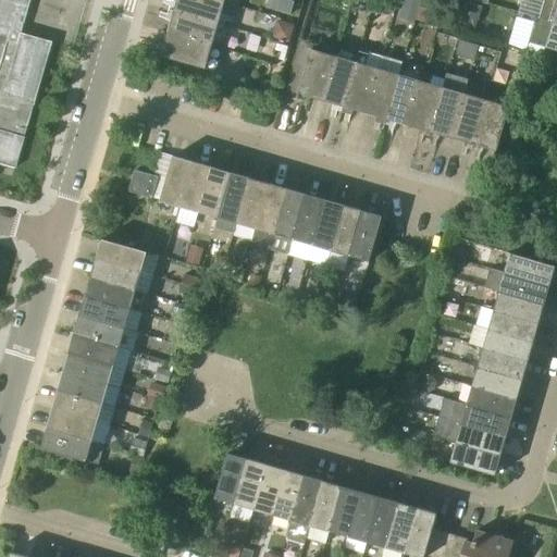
[(0,0),(0,164),(14,169),(50,42),(20,33),(28,0),(0,0)]
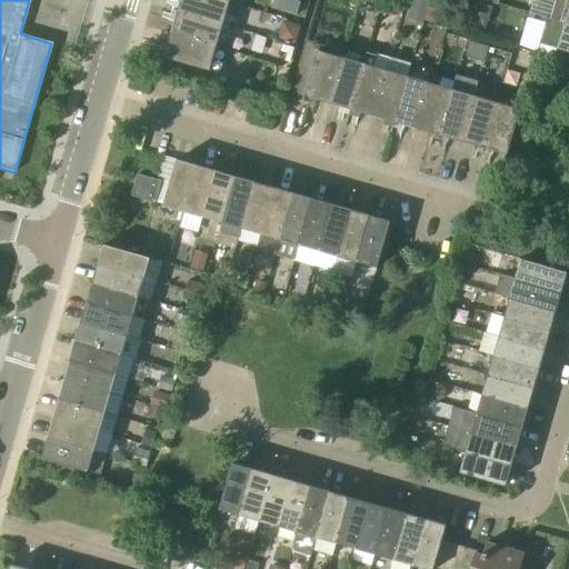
[(223,25),(230,2),(222,0),(181,0),(178,11),(223,25)]
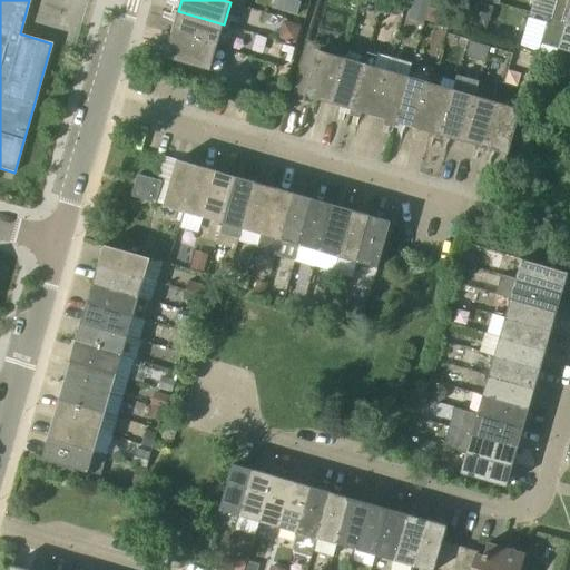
[(399,16),(402,0),(383,0),(380,13),(391,13),(399,16)]
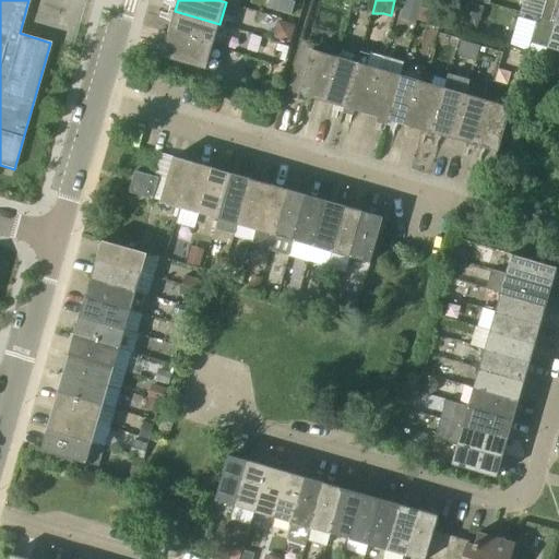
[(421,0),(420,0),(405,0),(400,20),(415,24),(421,0)]
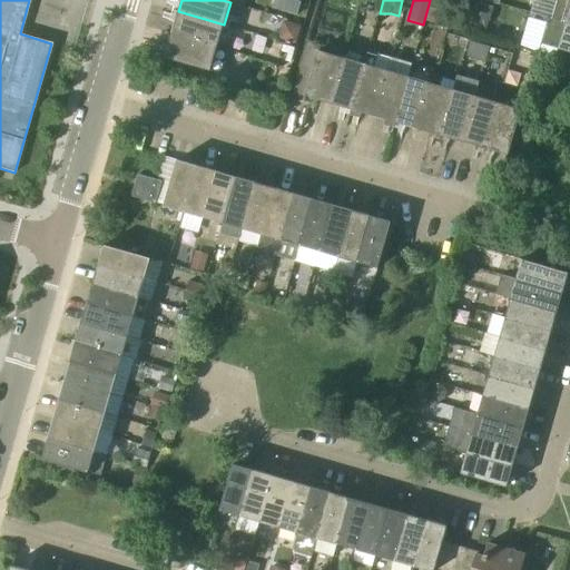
[(473,0),(470,15),(465,27),(480,31),(485,32),(494,7),(474,0),(473,0)]
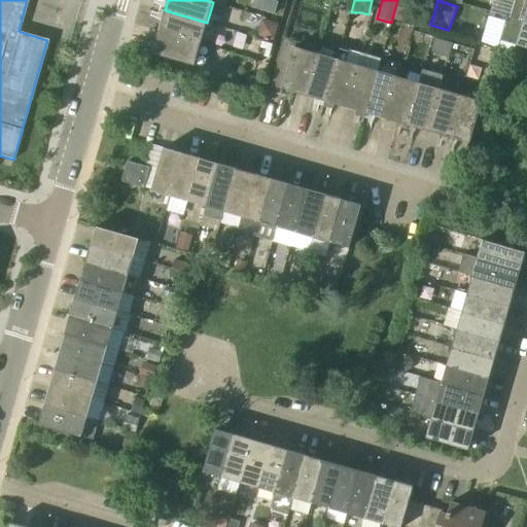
[(526,0),(514,0),(510,18),(523,21),(526,22),(526,0)]
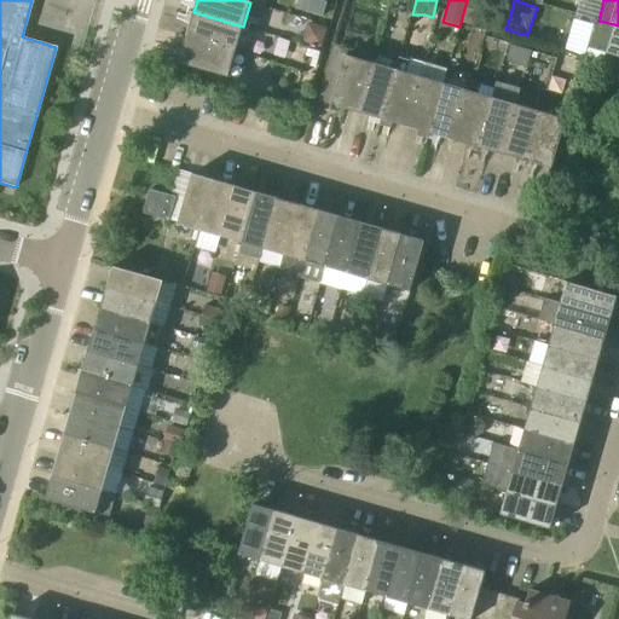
[(237,51),(243,27),(194,12),(187,36),(237,51)]
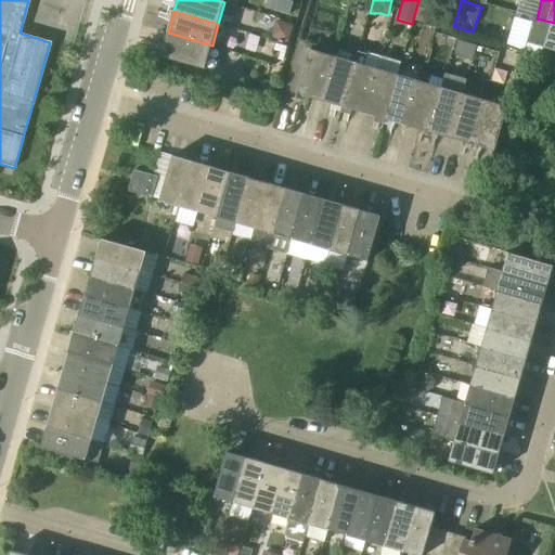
[(554,23),(551,22),(544,47),(554,50),(554,23)]
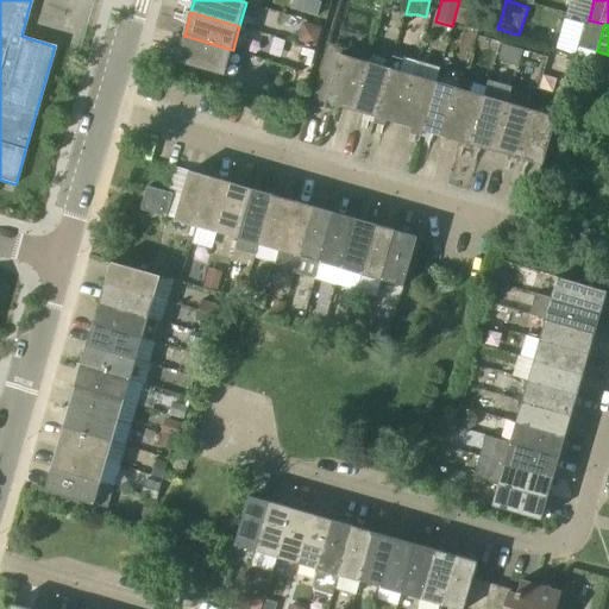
[(226,75),(233,50),(184,36),(176,61),(226,75)]
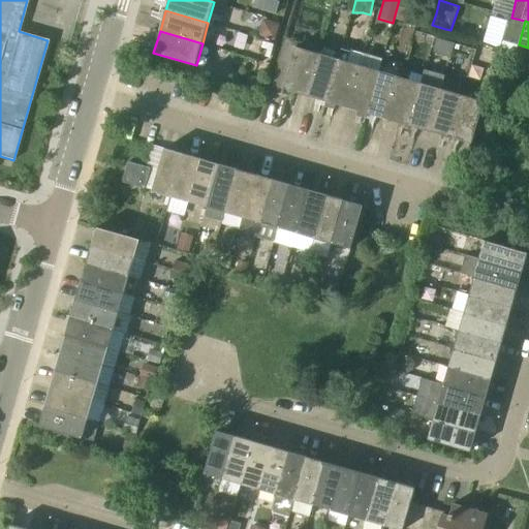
[(286,89),(306,94),(317,52),(297,45),(284,89),(286,89)]
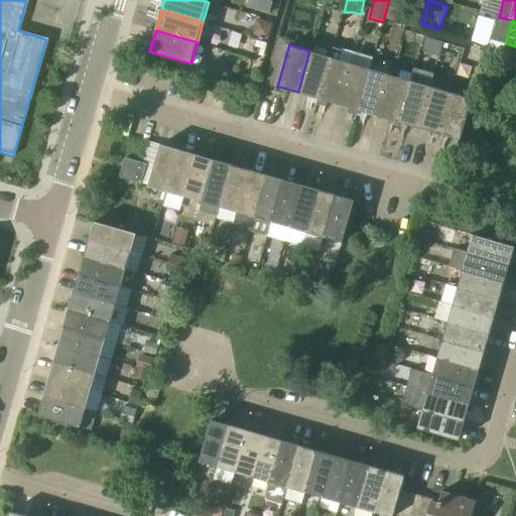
[(331,56),(309,50),(298,92),(318,98),(331,56)]
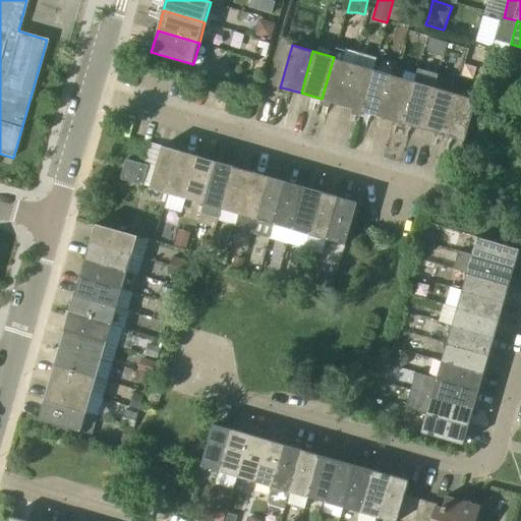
[(322,99),(342,105),(354,63),(334,57),(322,99)]
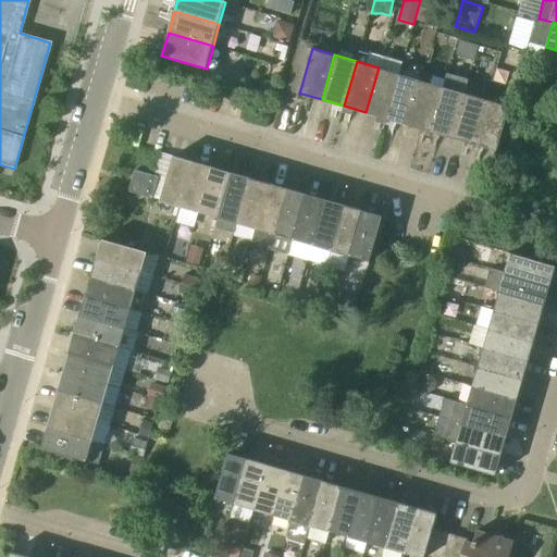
[(366,112),(387,119),(400,74),(379,67),(366,112)]
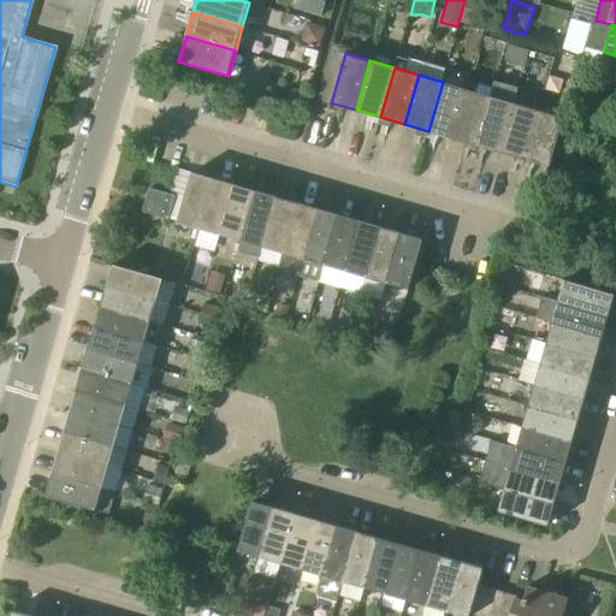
[(428,131),(452,137),(466,89),(443,82),(428,131)]
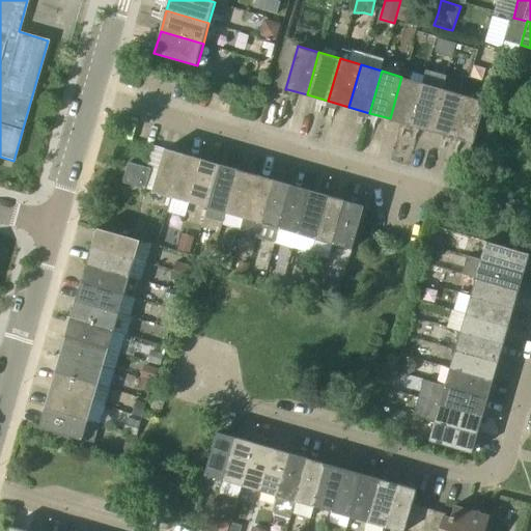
[(390,118),(411,124),(422,82),(401,77),(390,118)]
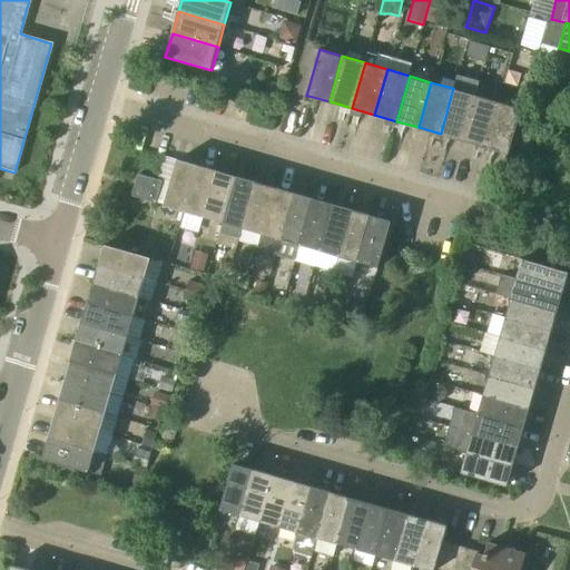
[(441,134),(463,140),(475,95),(453,88),(441,134)]
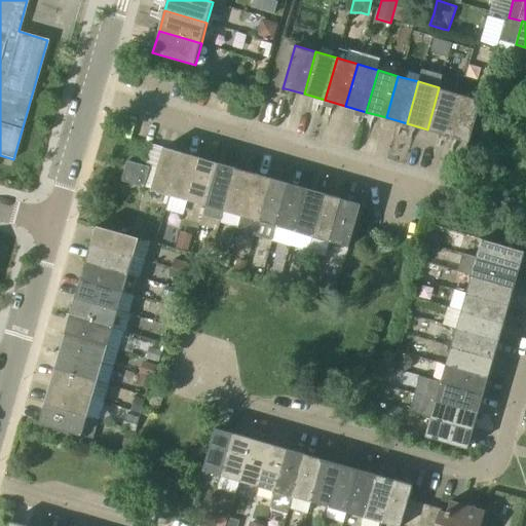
[(460,94),(439,87),(427,129),(448,136),(460,94)]
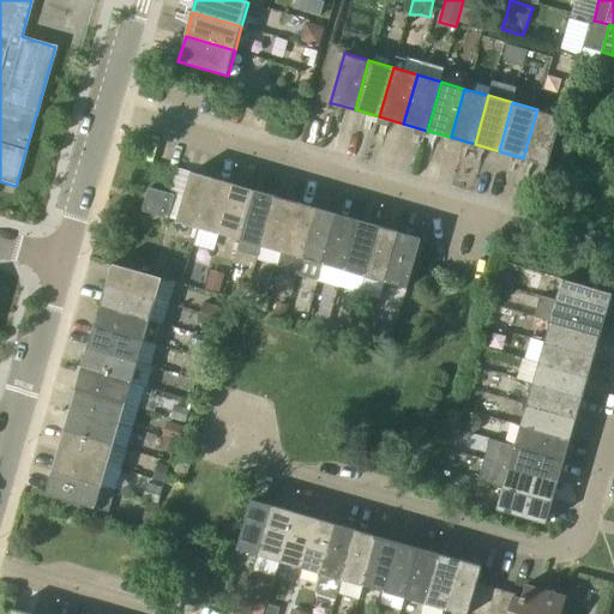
[(561,116),(537,109),(523,158),(545,164),(545,166),(547,166),(561,116)]
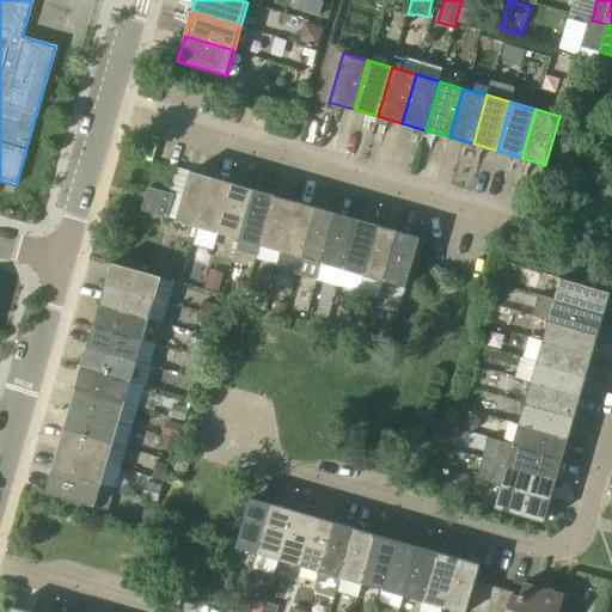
[(199,227),(213,178),(191,172),(177,221),(199,227)]
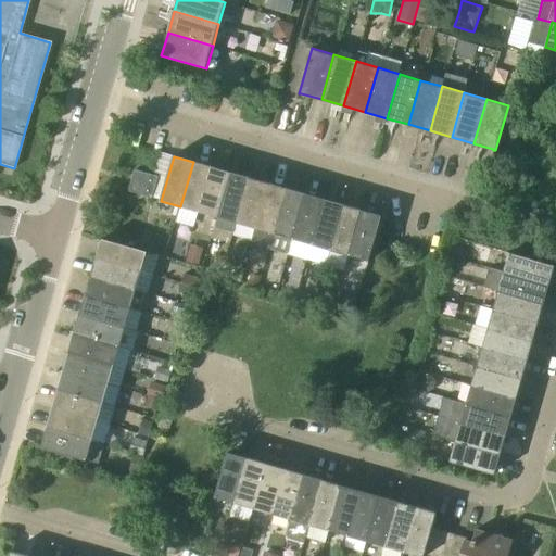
[(199,212),(212,167),(193,162),(180,206),(199,212)]
